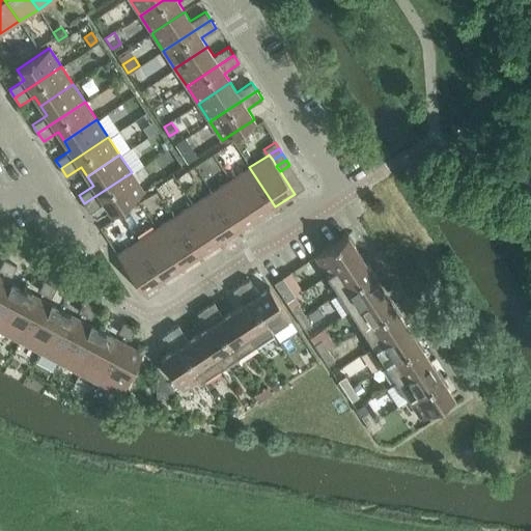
[(289,165),(280,171),(283,176),(294,170),(289,165)]
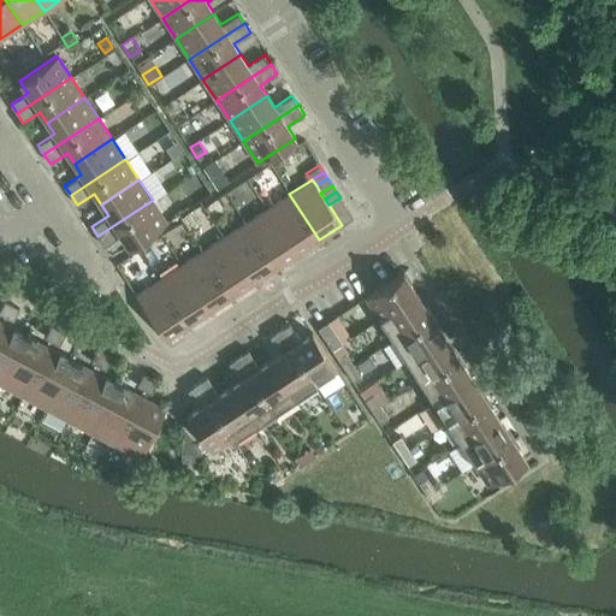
[(289,194),(267,208),(297,254),(319,240),(289,194)]
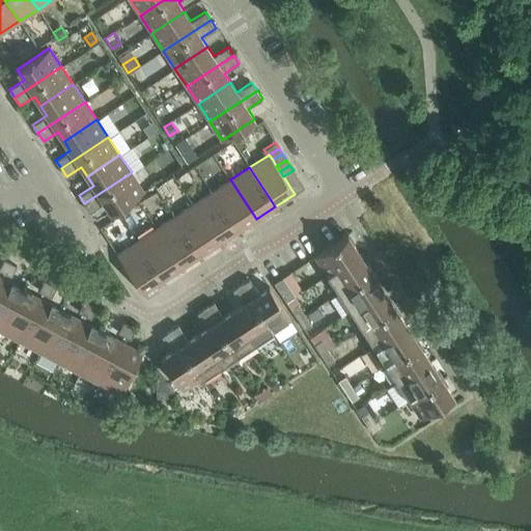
[(294,170),(283,176),(287,183),(297,176),(294,170)]
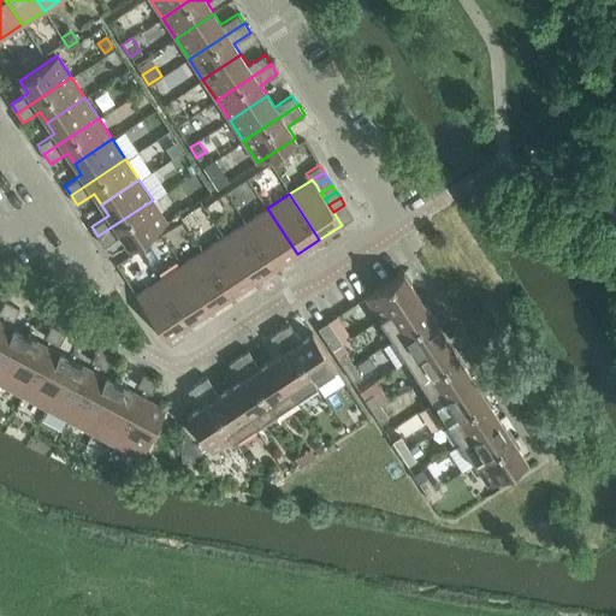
[(153,200),(98,236),(104,246),(120,235),(129,247),(167,221),(153,200)]
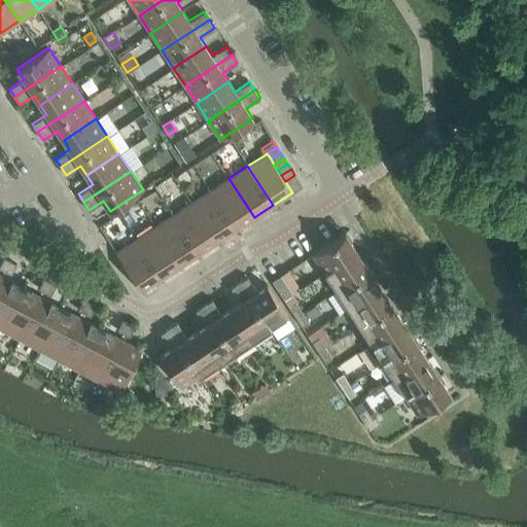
[(186,171),(176,177),(183,187),(192,181),(186,171)]
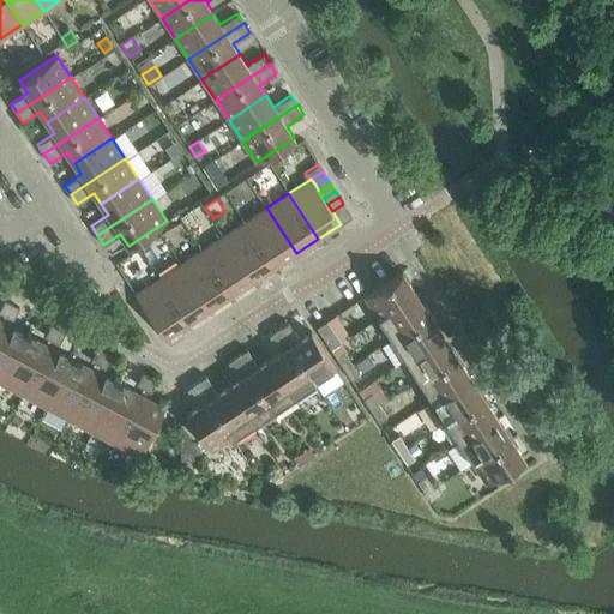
[(343,204),(332,211),(336,217),(348,210),(343,204)]
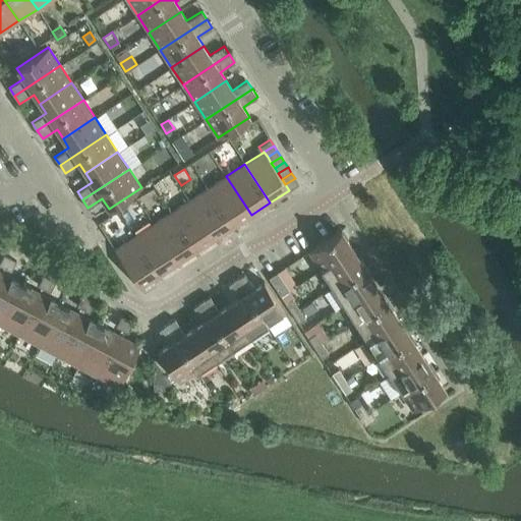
[(226,176),(208,188),(233,227),(251,215),(226,176)]
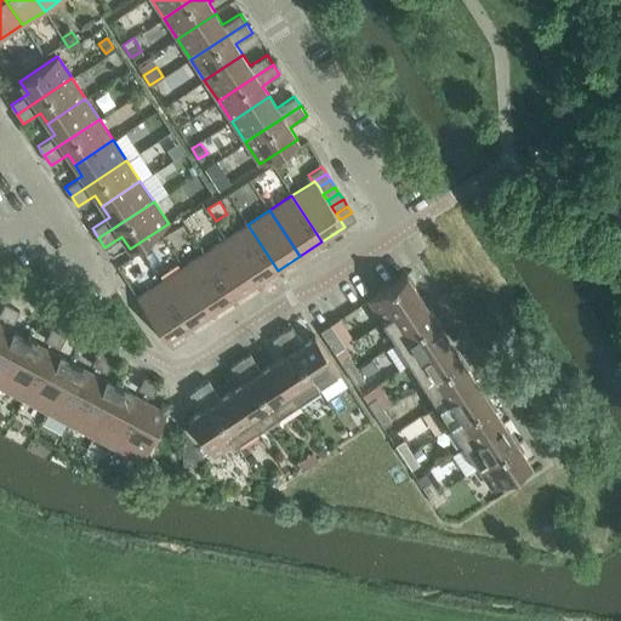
[(352,212),(340,220),(345,227),(357,220),(352,212)]
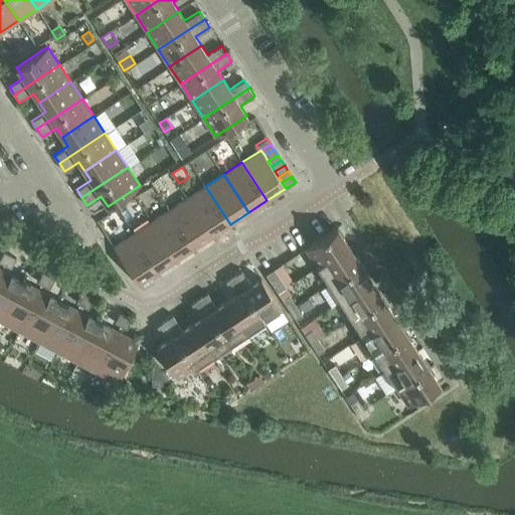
[(205,186),(187,198),(212,236),(230,224),(205,186)]
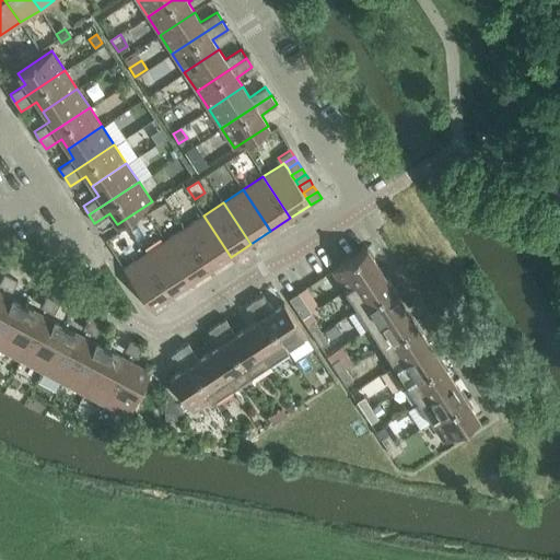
[(203,216),(184,228),(211,270),(231,257),(203,216)]
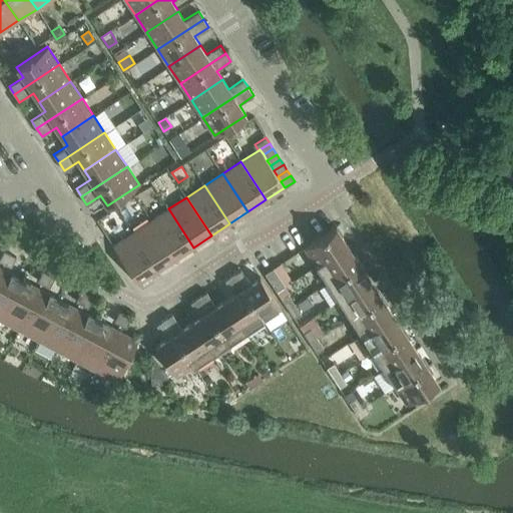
[(168,208),(150,220),(175,259),(193,247),(168,208)]
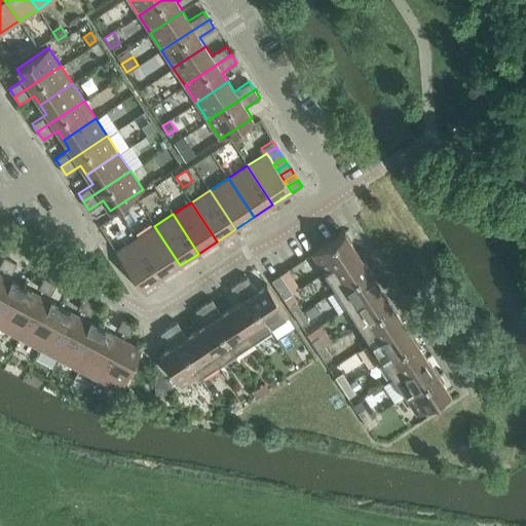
[(154,226),(136,238),(161,277),(180,265),(154,226)]
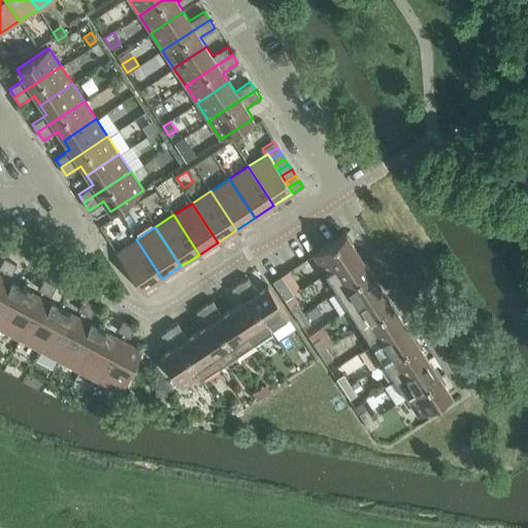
[(312,255),(325,273),(357,253),(345,234),(312,255)]
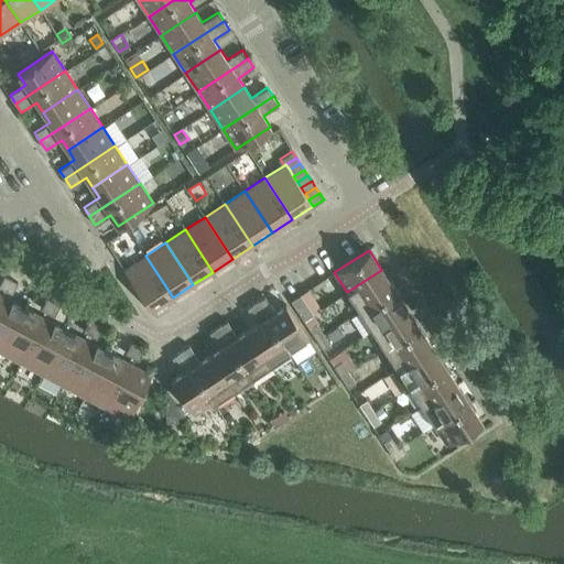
[(173,297),(145,256),(123,269),(151,312),(173,297)]
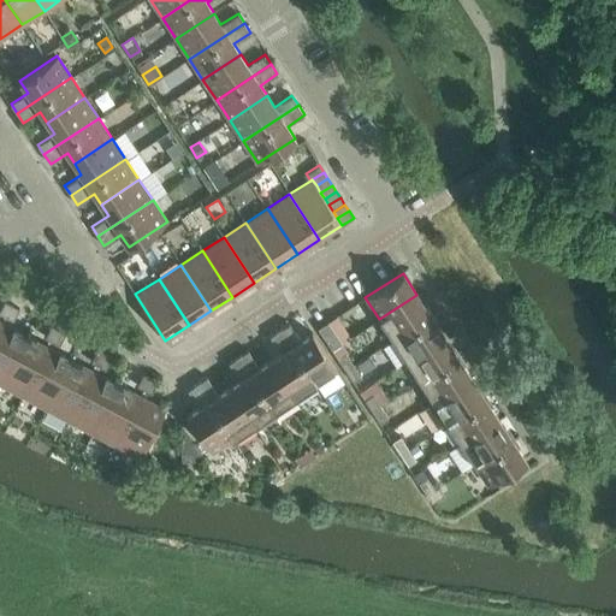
[(416,295),(379,319),(392,339),(431,315),(416,295)]
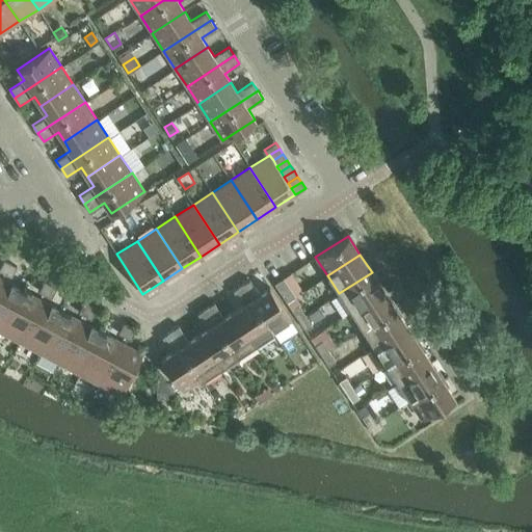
[(0,267),(0,270),(5,273),(10,263),(4,260),(0,267)]
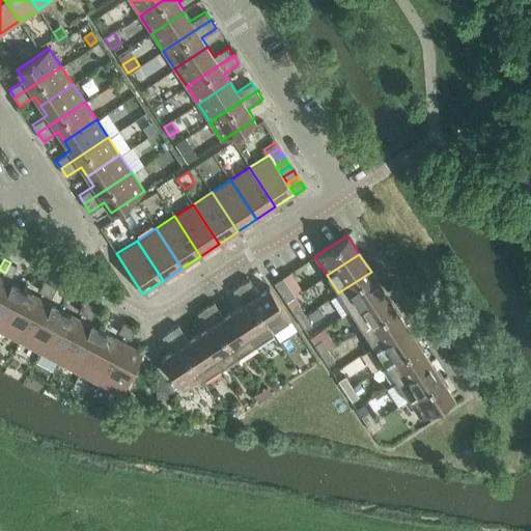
[(10,262),(5,273),(11,276),(17,266),(10,262)]
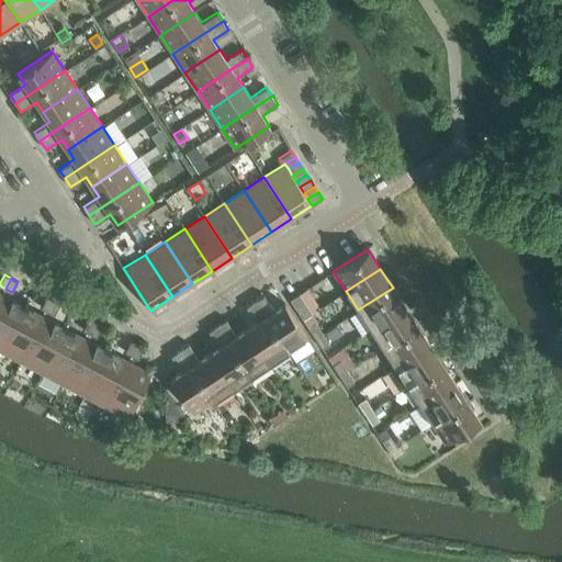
[(393,288),(358,310),(371,328),(405,306),(393,288)]
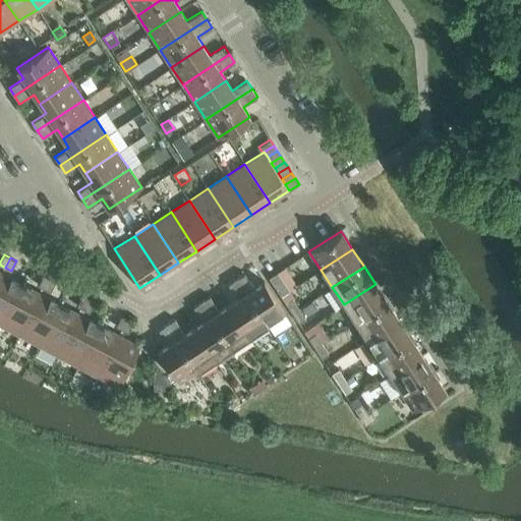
[(2,273),(0,277),(0,324),(0,325),(21,284),(2,273)]
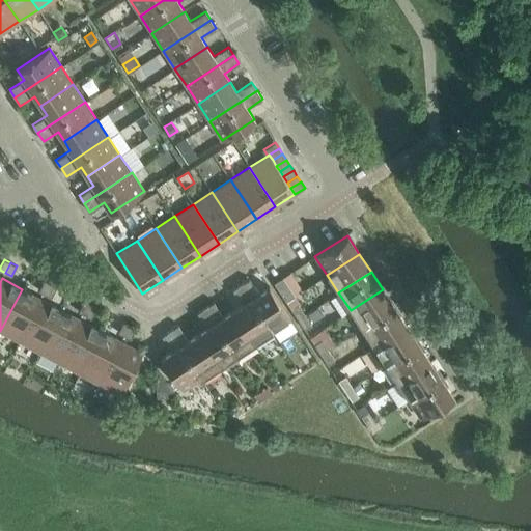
[(274,283),(281,294),(287,288),(281,278),(274,283)]
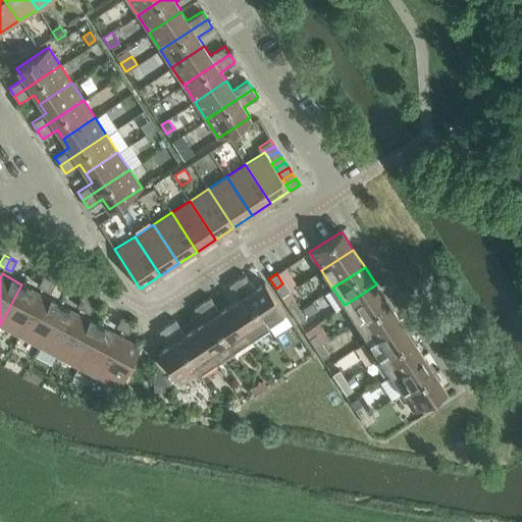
[(245,274),(237,279),(267,325),(285,314),(264,281),(254,289),(245,274)]
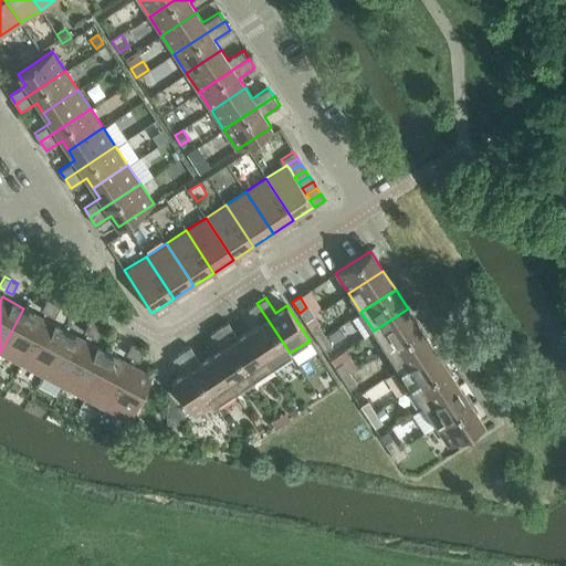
[(41,310),(48,313),(53,302),(46,299),(41,310)]
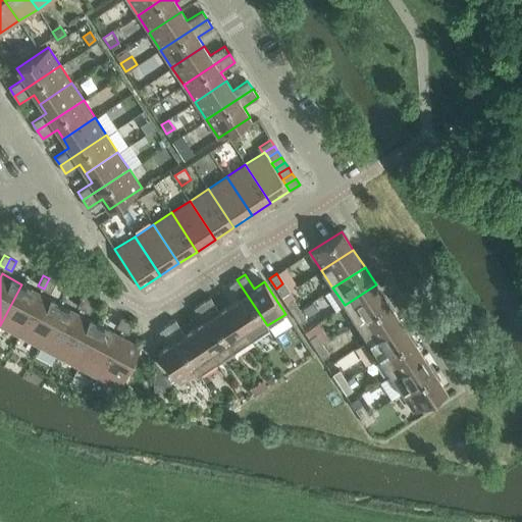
[(49,278),(44,289),(50,293),(55,282),(49,278)]
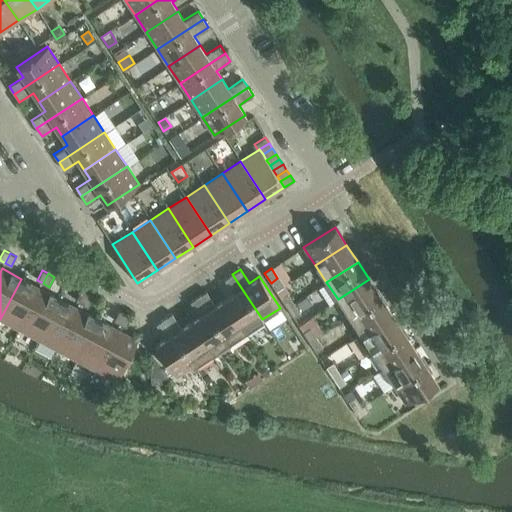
[(233,293),(224,299),(245,331),(262,319),(232,274),(224,279),(233,293)]
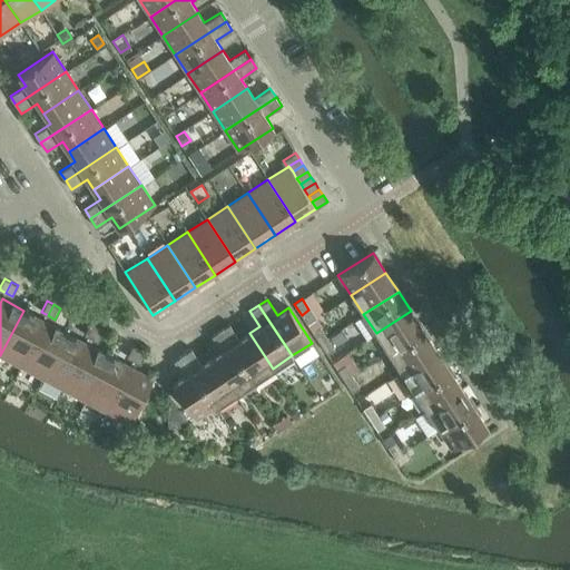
[(23,311),(0,355),(21,366),(45,322),(23,311)]
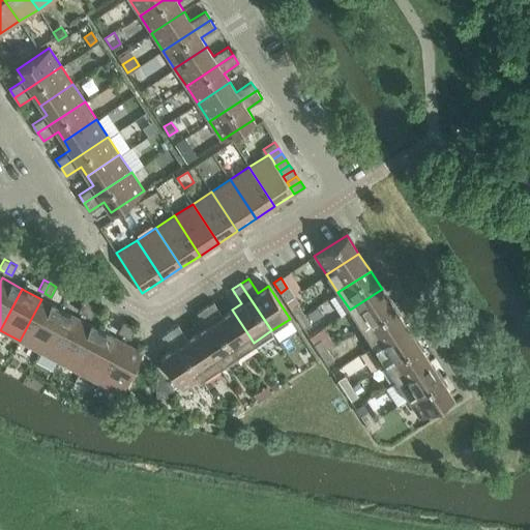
[(382,289),(350,310),(361,327),(393,306),(382,289)]
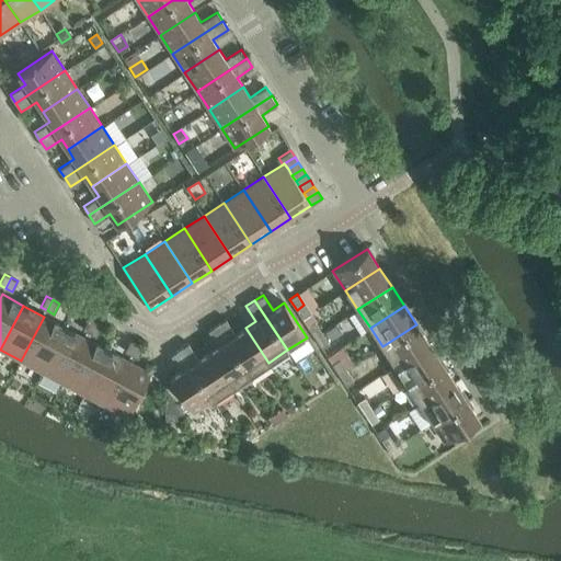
[(44,317),(21,361),(42,371),(66,328),(44,317)]
